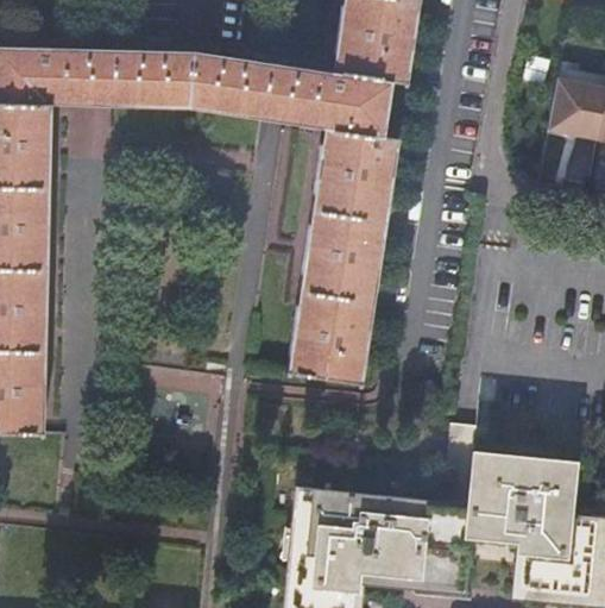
[(342,73),(395,81),(395,82),(409,85),(422,0),(345,0),(338,54),(336,54),(336,56),(344,57),(342,73)]
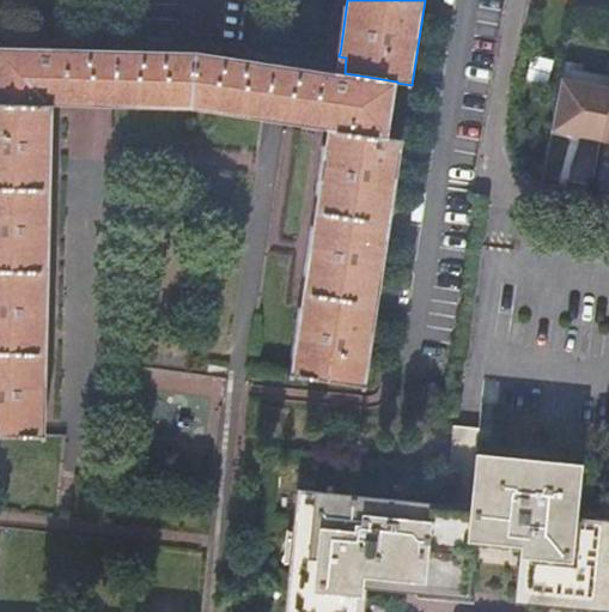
[(196,109),(381,137),(389,83),(339,74),(338,83),(198,62),(53,59),(54,49),(0,47),(0,49),(1,50),(0,103),(54,104),(54,107),(196,109)]
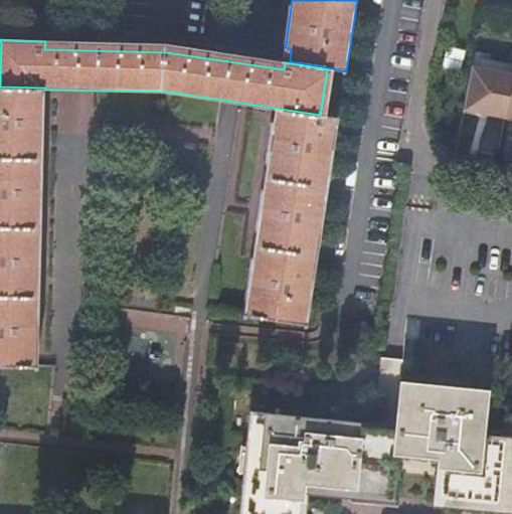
[(165,43),(45,41),(44,49),(166,52),(284,69),(285,62),(283,62),(283,61),(165,43)]
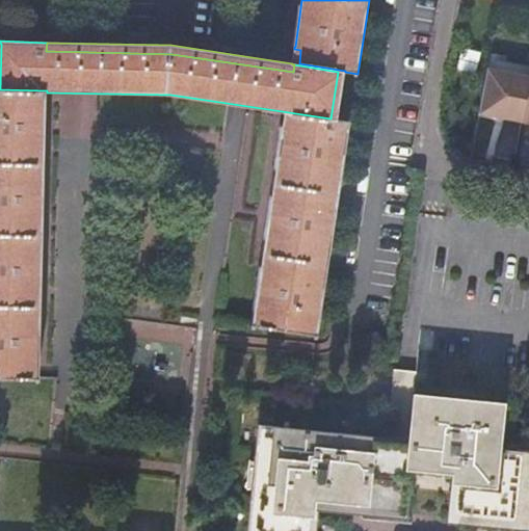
[(528,63),(493,57),(491,68),(528,74),(528,63)]
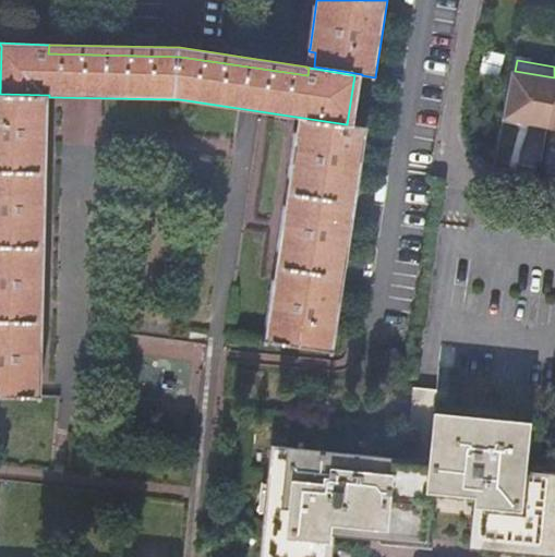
[(506,117),(552,126),(554,113),(554,77),(515,71),(506,117)]
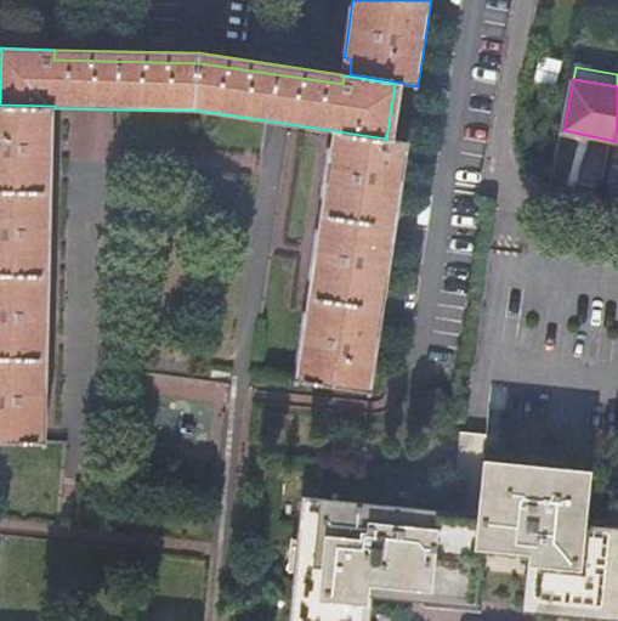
[(395,84),(386,139),(393,140),(403,84),(395,84)]
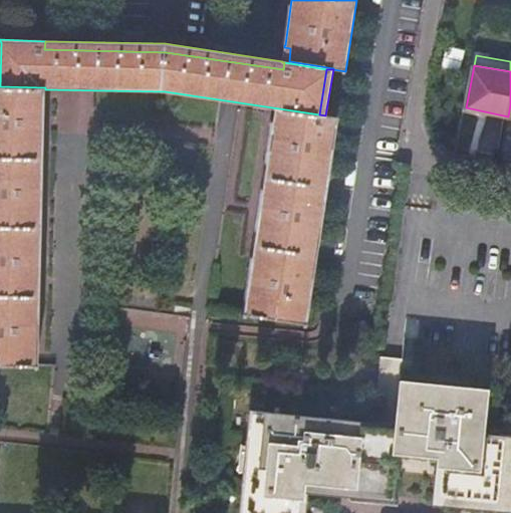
[(0,367),(39,368),(38,366),(44,104),(45,104),(45,102),(38,102),(38,89),(0,88),(0,367)]
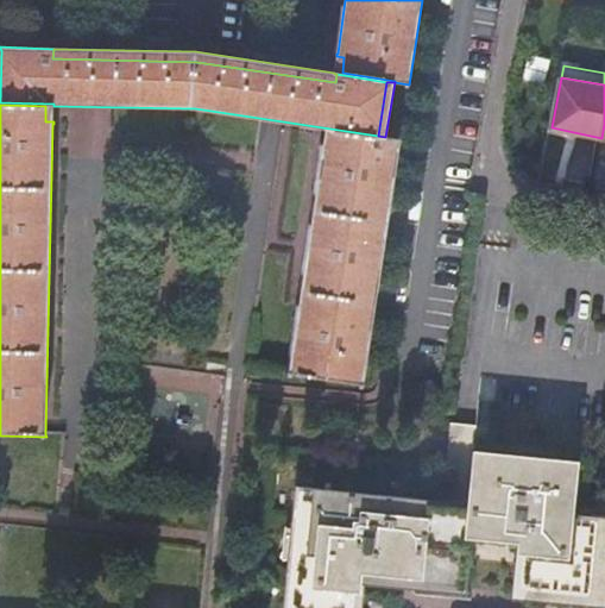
[(401,140),(385,138),(385,139),(334,131),(332,145),(323,144),(323,146),(325,146),(289,374),(289,373),(288,375),(364,386),(364,383),(363,383),(401,143),(401,140)]
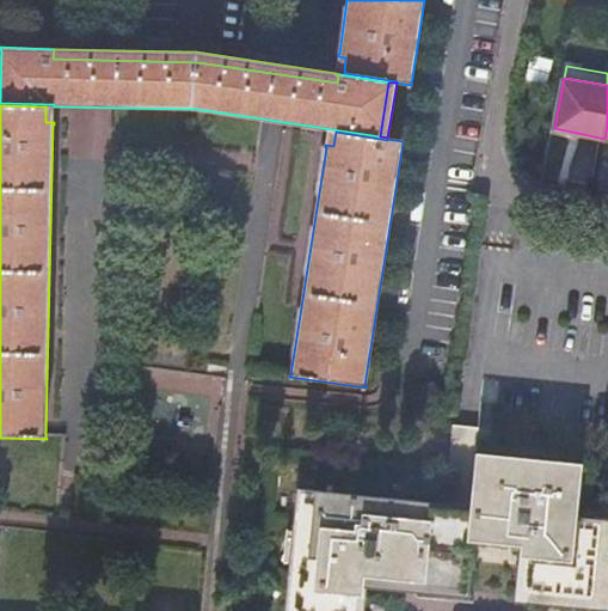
[(472,537),(485,538),(498,459),(479,457),(474,512),(301,496),(298,535),(294,566),(289,610),(361,610),(362,608),(357,608),(360,584),(418,590),(466,594),(468,568),(471,545),(472,537)]
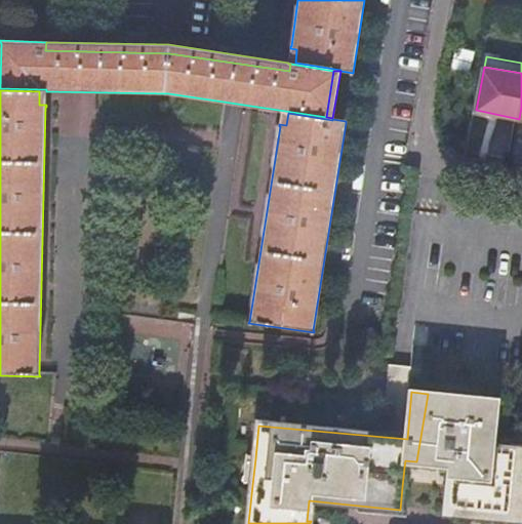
[(416,461),(437,464),(448,396),(428,394),(416,461)]
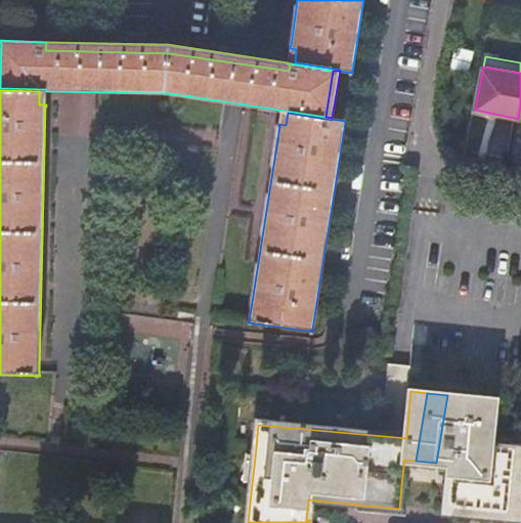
[(449,491),(446,513),(456,513),(520,520),(520,447),(491,444),(494,399),(447,395),(436,463),(450,465),(449,471),(447,491),(449,491)]
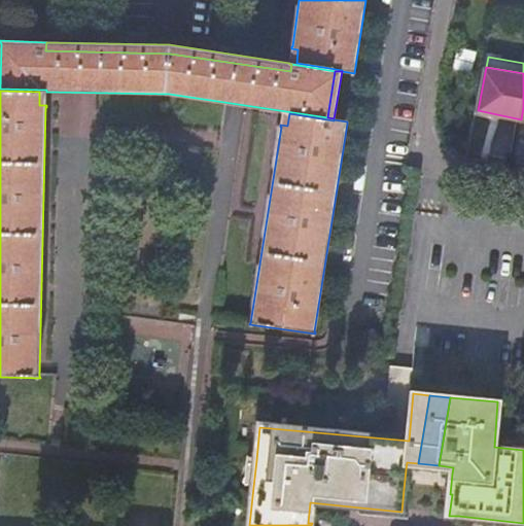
[(253,487),(256,460),(250,460),(247,487),(253,487)]
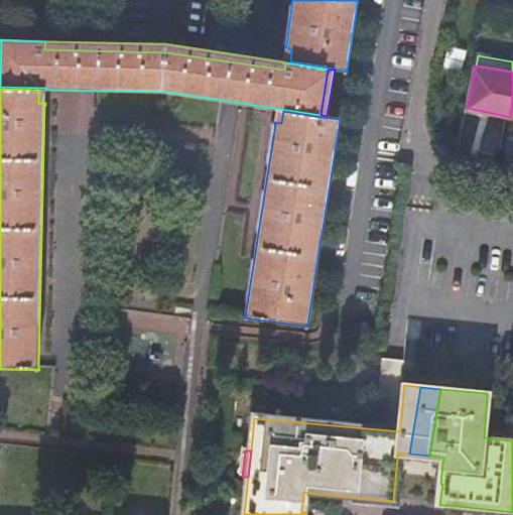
[(409,461),(428,462),(429,456),(409,454),(409,461)]
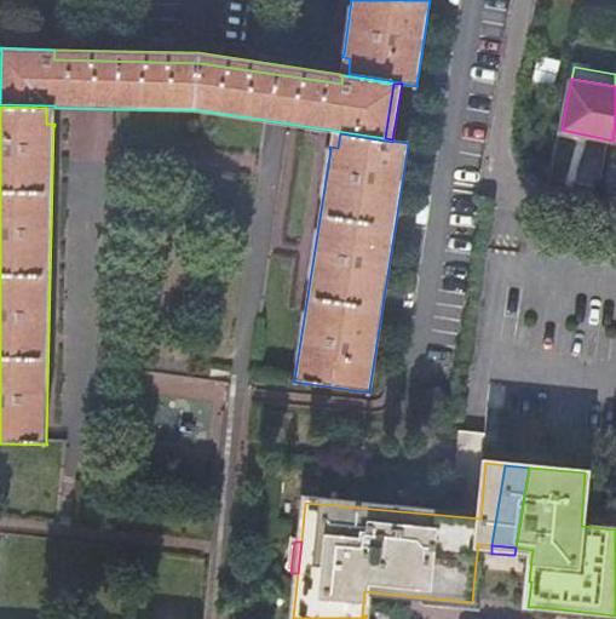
[(482,577),(475,575),(472,602),(424,597),(422,605),(479,611),(482,577)]
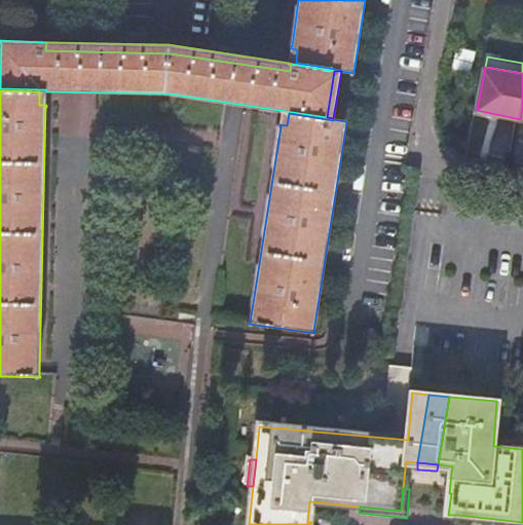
[(522,522),(457,515),(457,522),(487,524),(522,524),(522,522)]
